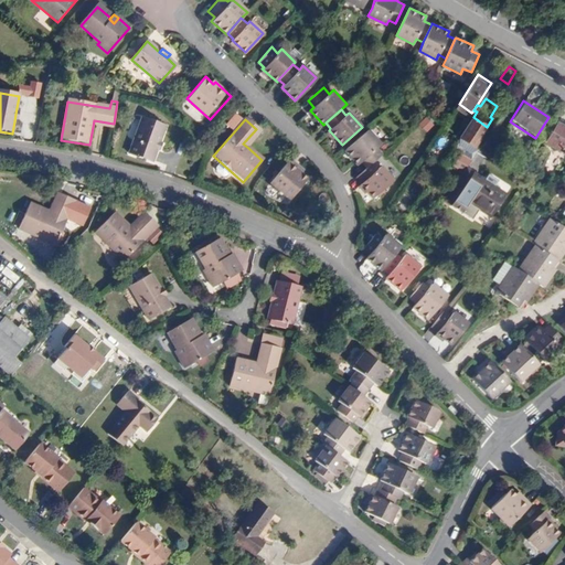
[(113,130),(114,124),(94,120),(93,127),(113,130)]
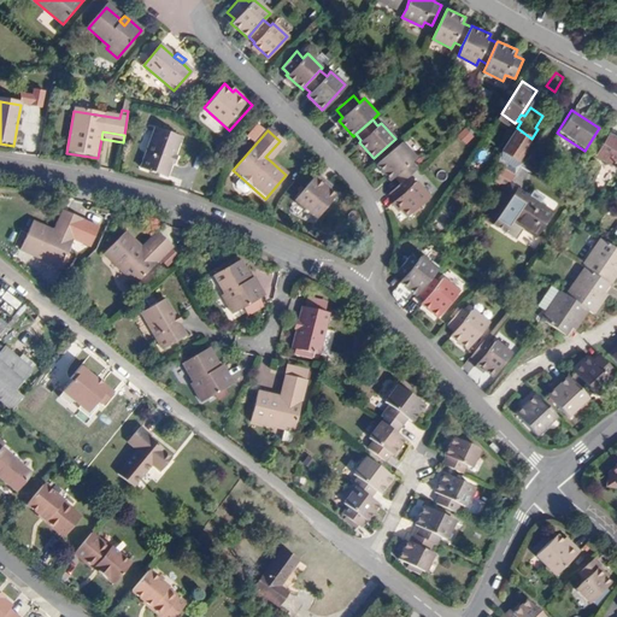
[(172,158),(178,139),(153,131),(141,170),(166,178),(170,166),(172,158)]
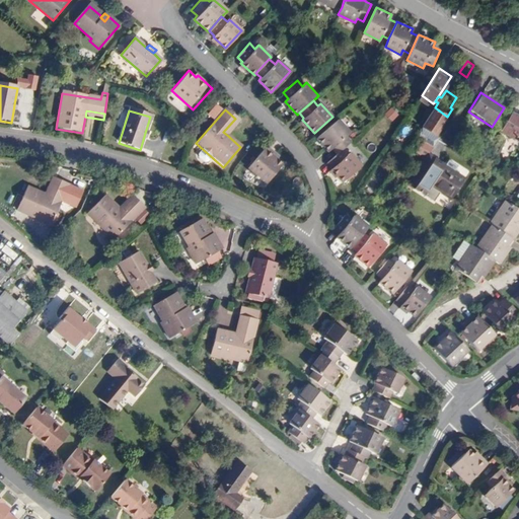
[(518,116),(509,112),(498,136),(518,146),(518,116)]
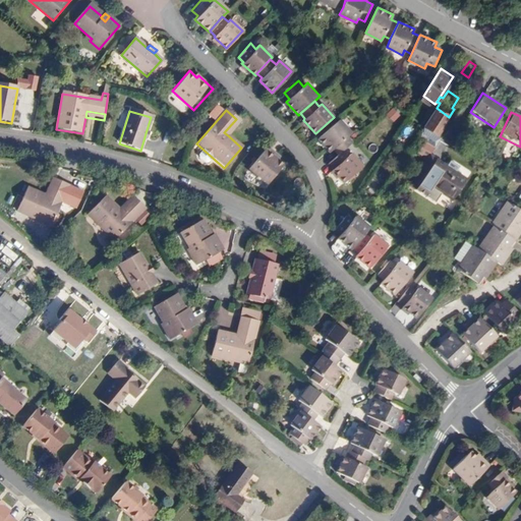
[(229,136),(241,122),(236,119),(224,132),(229,136)]
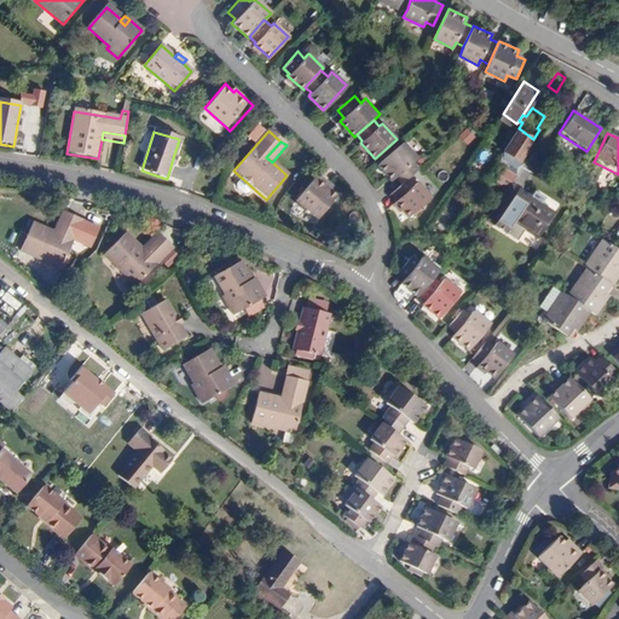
[(409,179),(420,169),(414,162),(418,158),(404,142),(379,165),(393,180),(397,177),(403,184),(409,179)]
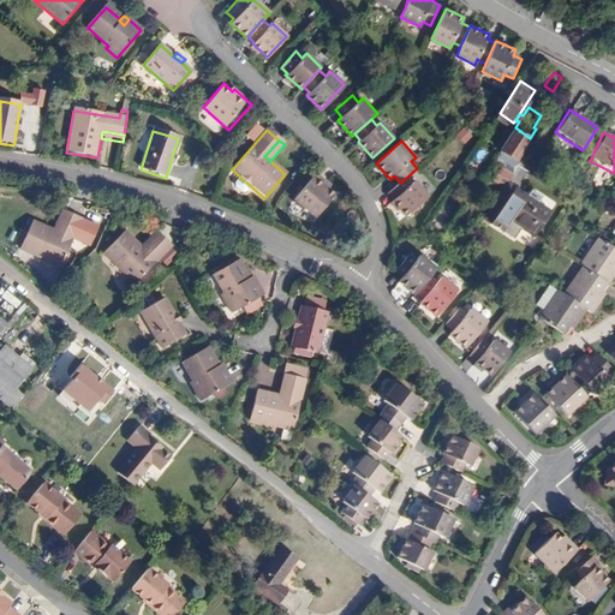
[(517,166),(524,155),(512,147),(505,157),(517,166)]
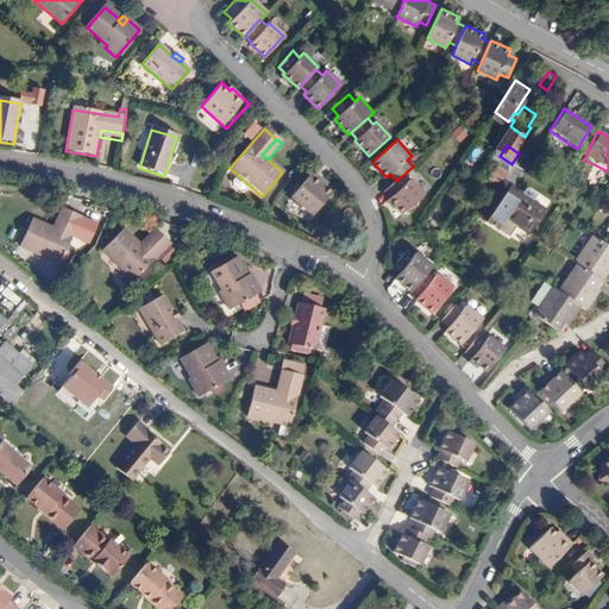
[(314,218),(333,195),(325,187),(327,184),(316,174),(294,199),(314,218)]
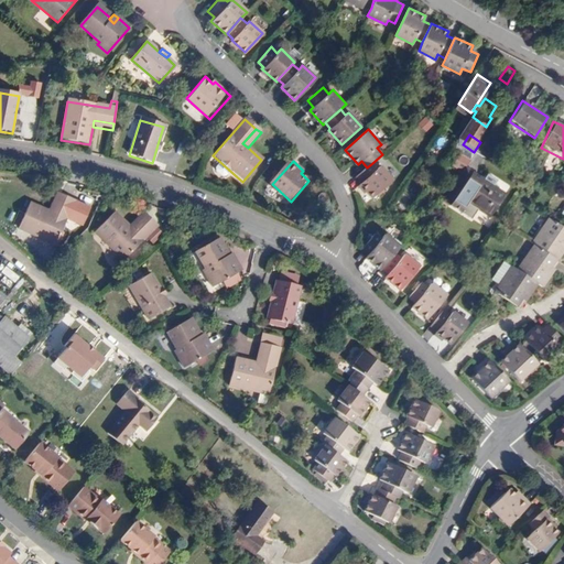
[(477,188),(487,174),(467,161),(445,195),(454,201),(466,181),(477,188)]
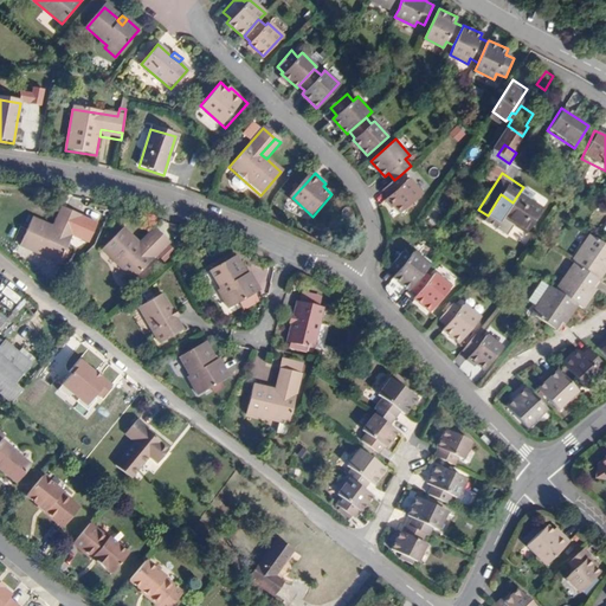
[(401,214),(423,197),(408,180),(406,184),(400,175),(394,180),(384,191),(389,198),(387,199),(401,214)]
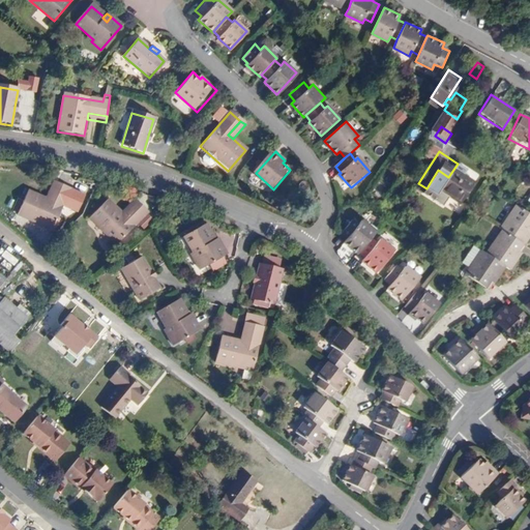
[(465,199),(478,176),(458,164),(448,177),(436,195),(447,201),(452,192),(465,199)]
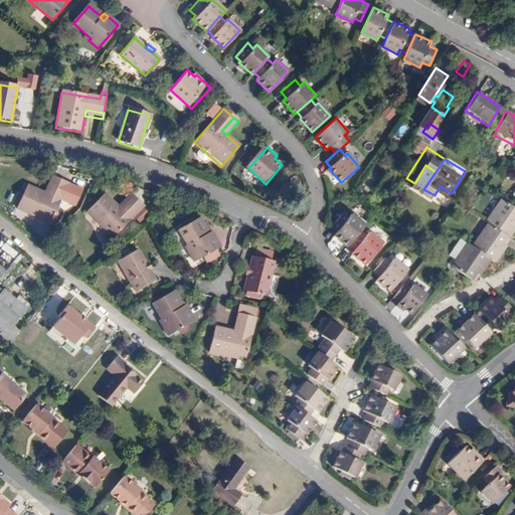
[(423,189),(436,172),(425,165),(414,183),(423,189)]
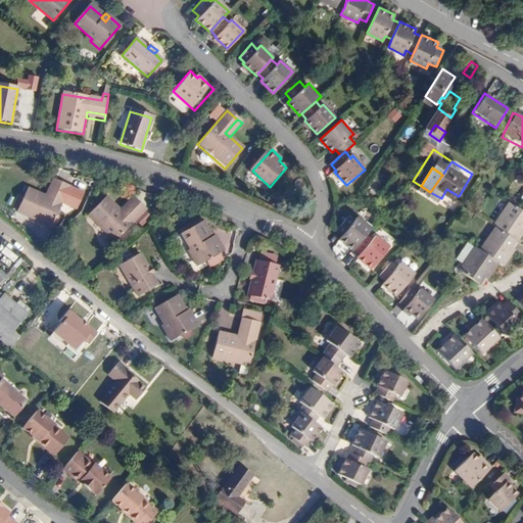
[(48,198),(56,181),(52,179),(44,195),(48,198)]
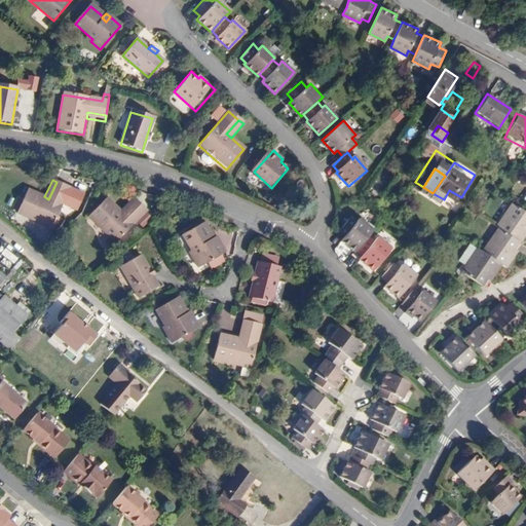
[(50,229),(70,188),(57,182),(48,199),(44,196),(28,189),(16,213),(50,229)]
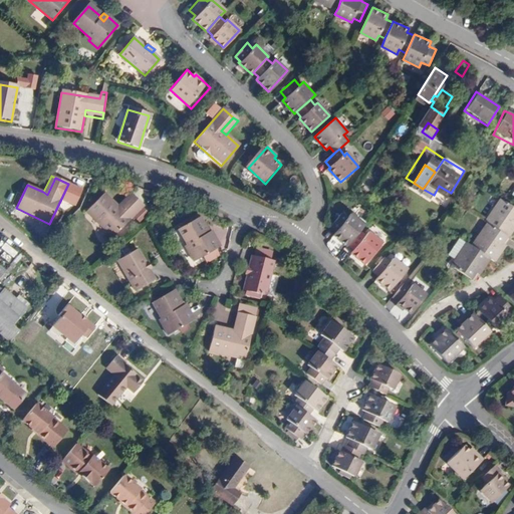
[(109,237),(142,208),(133,198),(118,210),(115,206),(103,193),(85,210),(109,237)]
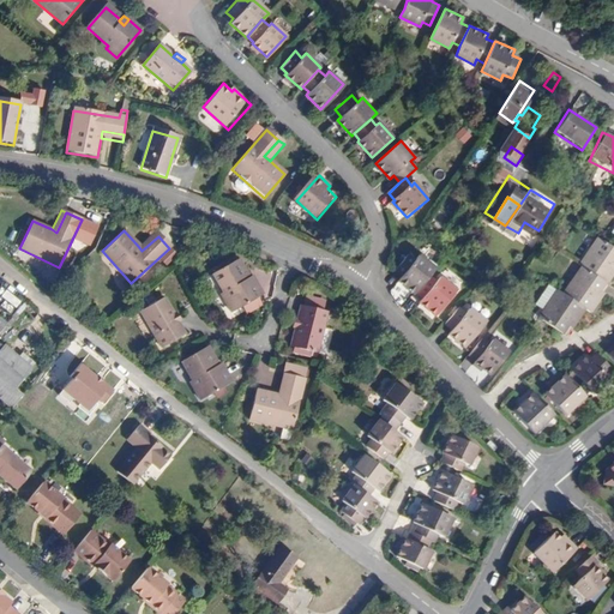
[(142,251),(158,236),(155,232),(138,246),(142,251)]
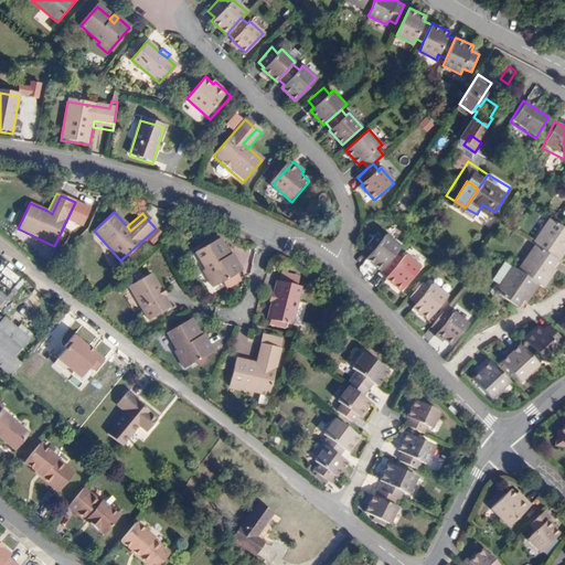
[(529,246),(555,264),(564,248),(564,236),(544,223),(529,246)]
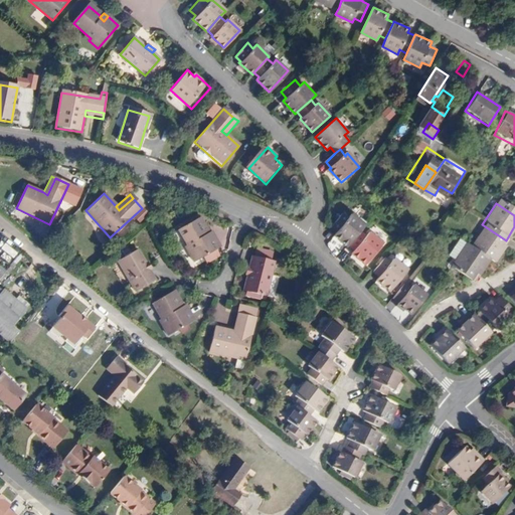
[(331,238),(345,249),(362,227),(347,216),(331,238)]
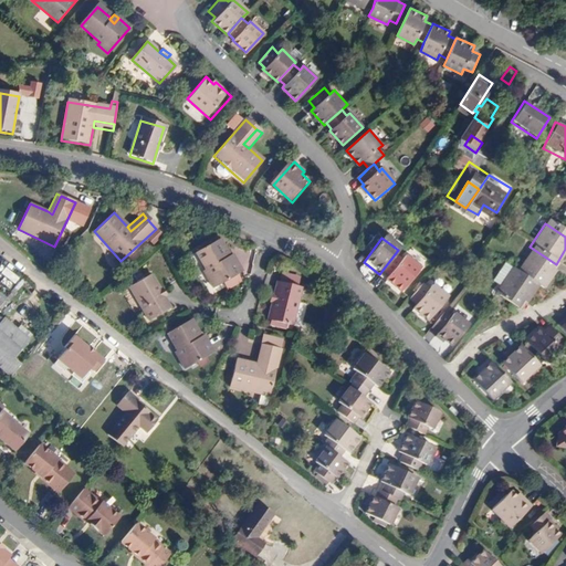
[(242,270),(234,258),(230,261),(227,257),(230,254),(220,239),(197,252),(206,268),(209,274),(207,276),(212,287),(242,270)]
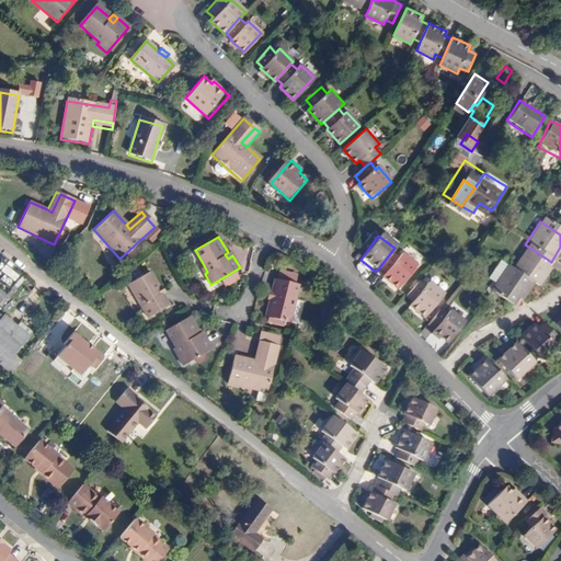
[(530,284),(536,287),(550,265),(525,249),(511,271),(530,284)]
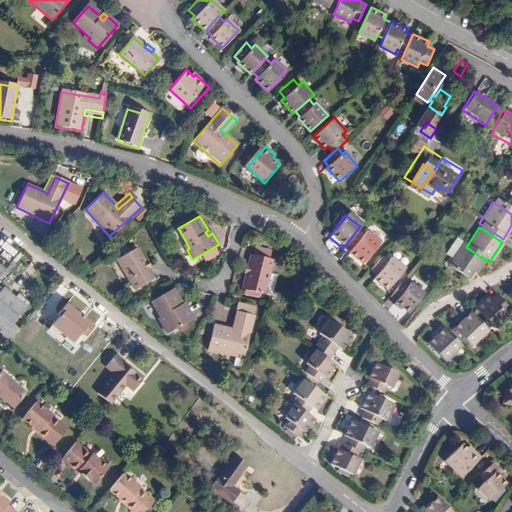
[(360,267),(377,245),(363,234),(346,256),(360,267)]
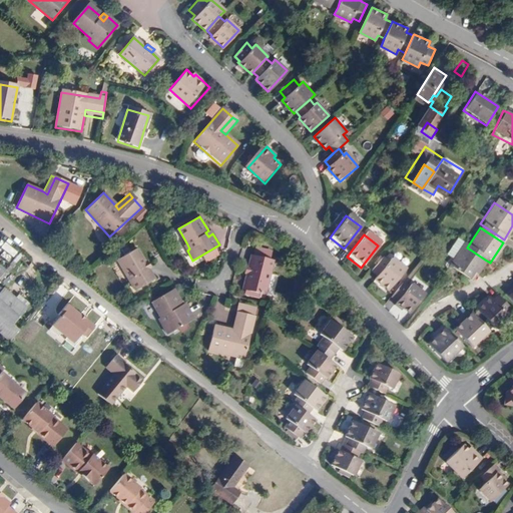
[(0,245),(0,252),(9,261),(16,252),(4,242),(0,245)]
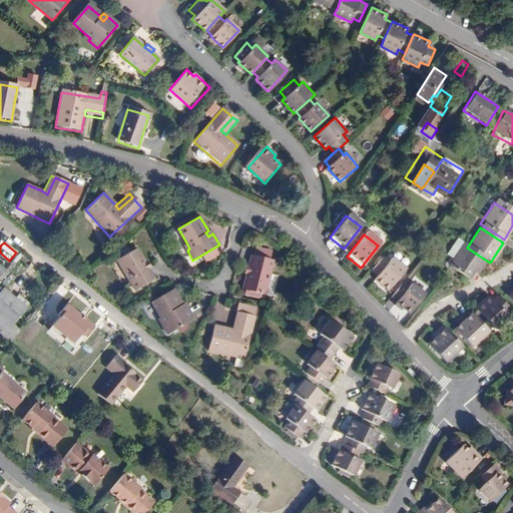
[(447,268),(471,283),(485,260),(462,244),(447,268)]
